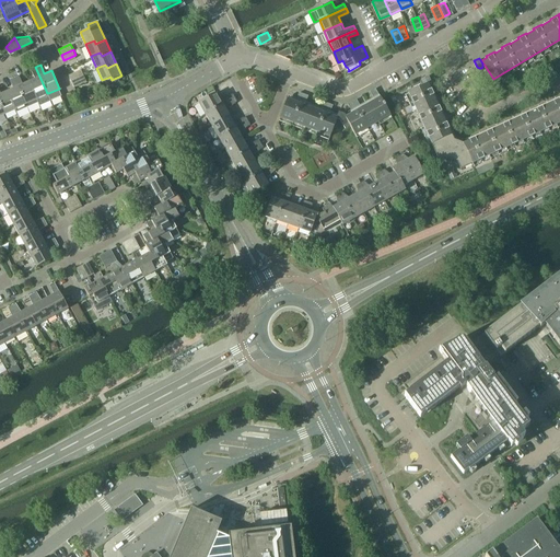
[(35,77),(28,80),(39,103),(39,104),(50,100),(48,93),(47,93),(35,67),(32,68),(35,77)]
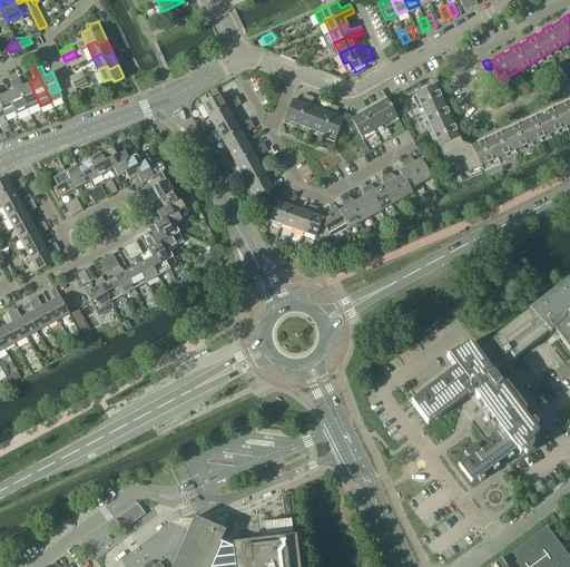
[(70,74),(74,81),(86,75),(82,68),(70,74)]
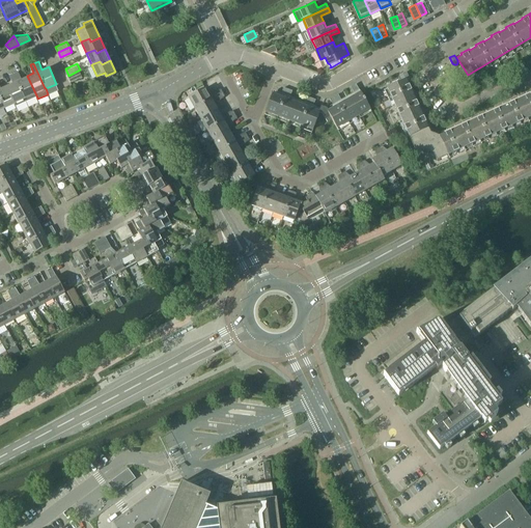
[(18,70),(14,72),(27,102),(37,98),(27,76),(22,78),(18,70)]
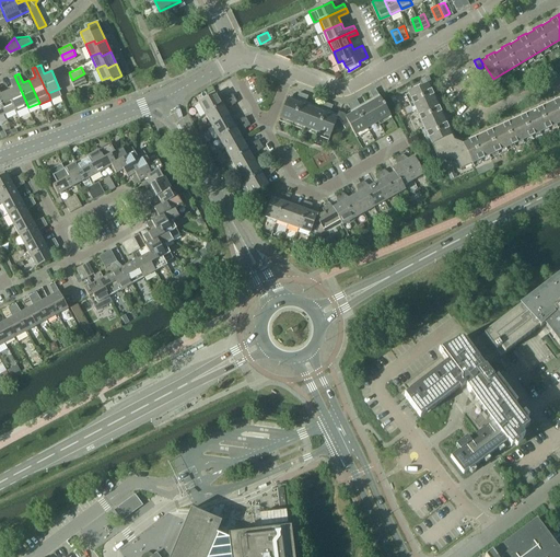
[(84,73),(72,80),(74,84),(86,79),(84,73)]
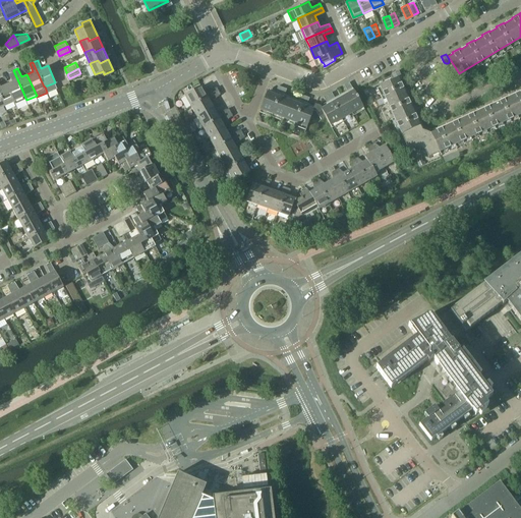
[(395,77),(399,76),(402,74),(399,69),(393,71),(393,73),(394,76),(395,77)]
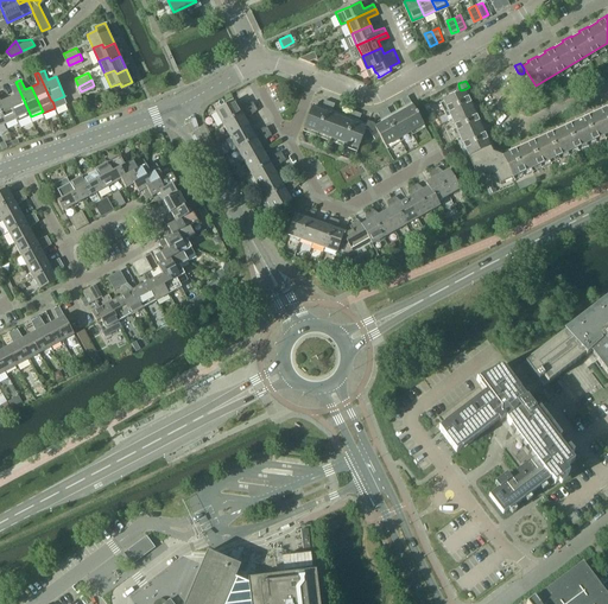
[(16,94),(7,96),(17,116),(19,122),(31,116),(16,82),(11,84),(16,94)]
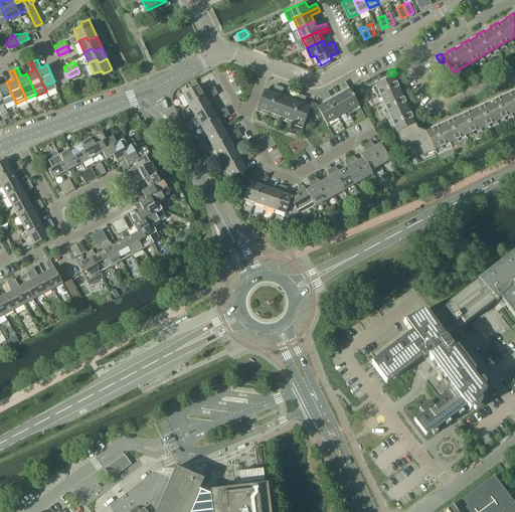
[(396,79),(394,75),(390,76),(376,83),(404,146),(411,143),(420,146),(424,153),(514,111),(514,87),(507,91),(508,93),(501,96),(500,95),(492,98),(493,100),(485,104),(484,102),(477,105),(477,107),(470,111),(469,109),(461,112),(462,114),(454,118),(453,116),(445,120),(446,121),(440,124),(439,123),(431,126),(432,128),(427,130),(417,127),(413,118),(415,117),(411,110),(410,111),(406,103),(408,102),(404,94),(402,95),(399,88),(401,87),(397,78),(396,79)]
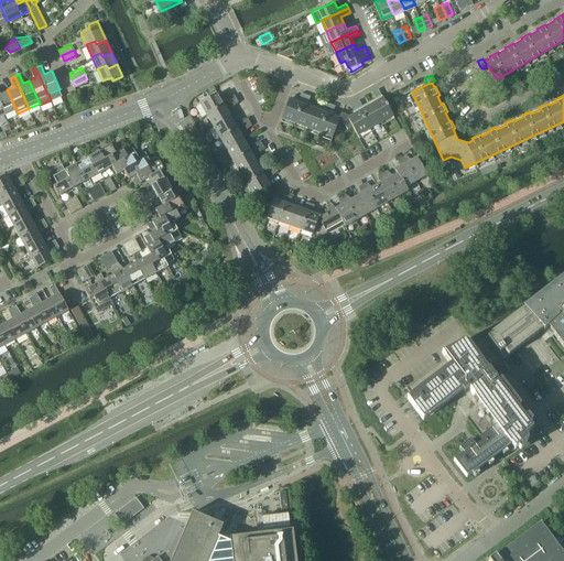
[(0,90),(0,103),(4,114),(15,108),(7,89),(1,93),(0,90)]
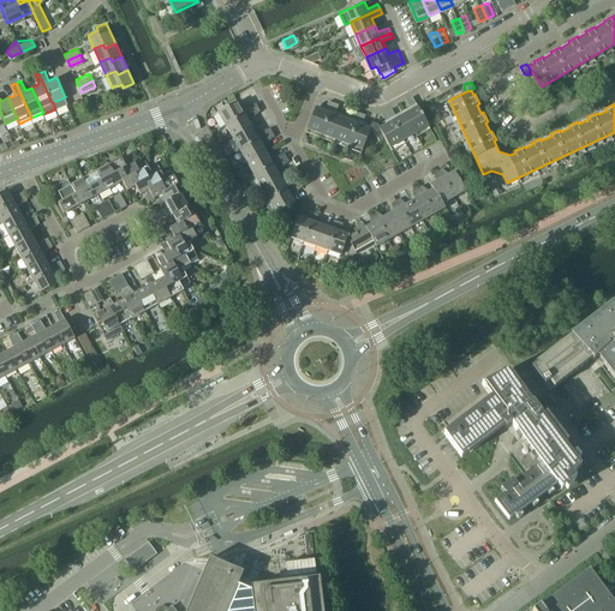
[(219,109),(226,123),(258,105),(256,101),(242,106),(238,100),(219,109)]
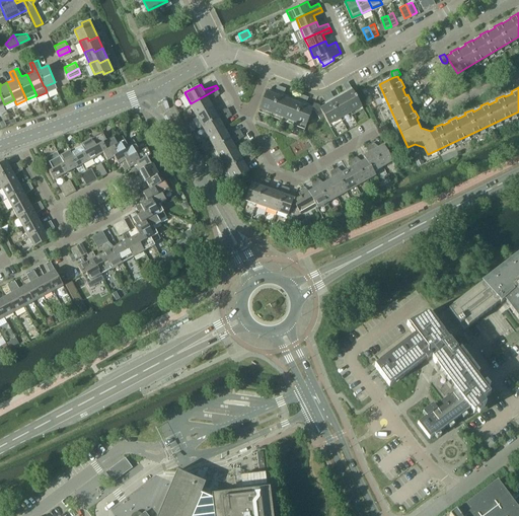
[(191,103),(197,115),(213,105),(210,100),(220,92),(218,88),(191,103)]
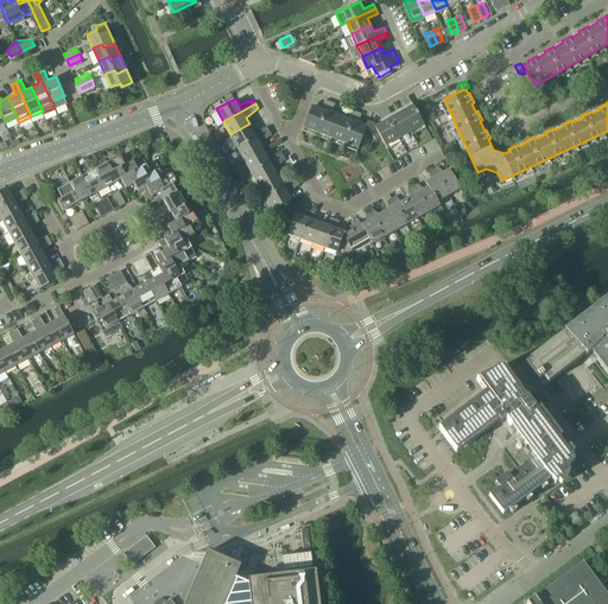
[(375,125),(380,134),(386,144),(424,122),(413,103),(375,125)]
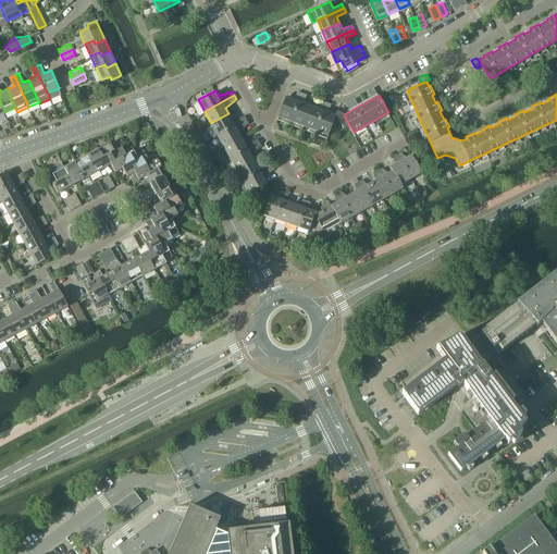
[(279,115),(329,134),(335,115),(286,97),(279,115)]
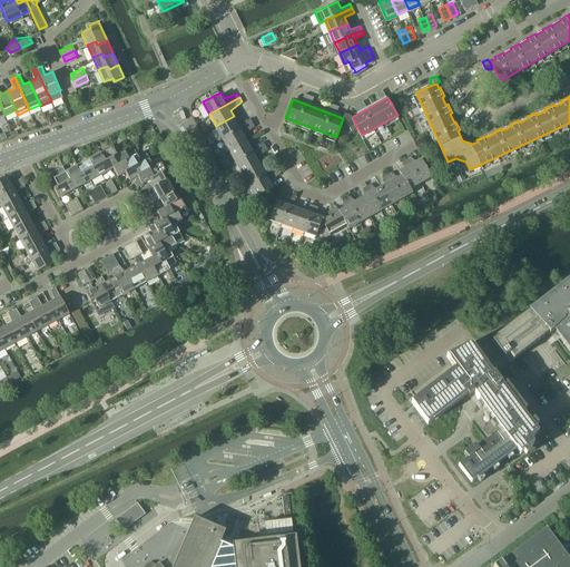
[(216,126),(223,137),(253,120),(251,117),(237,121),(234,116),(216,126)]
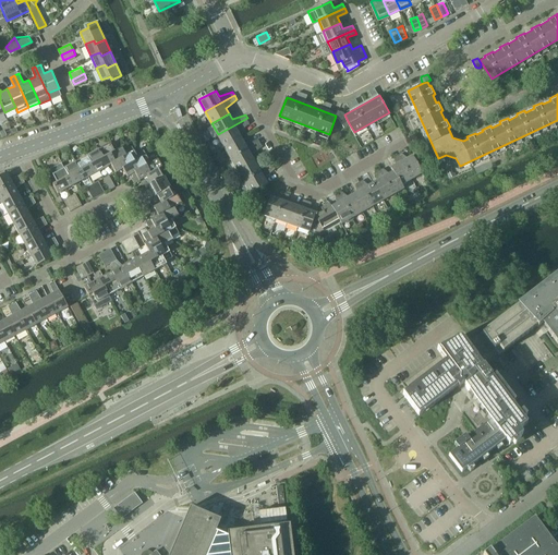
[(344,125),(349,123),(344,115),(340,113),(339,117),(344,125)]
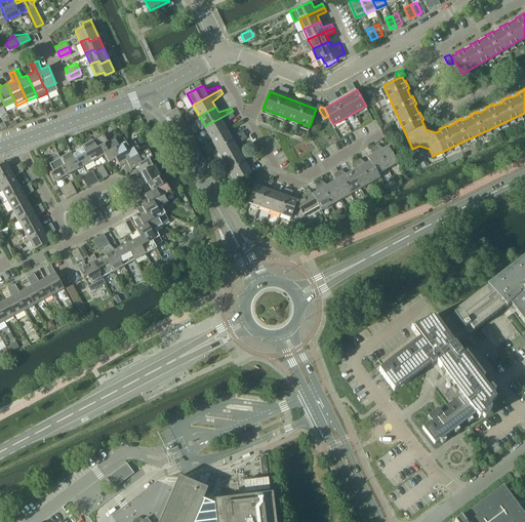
[(205,126),(211,137),(228,128),(225,123),(234,114),(233,111),(205,126)]
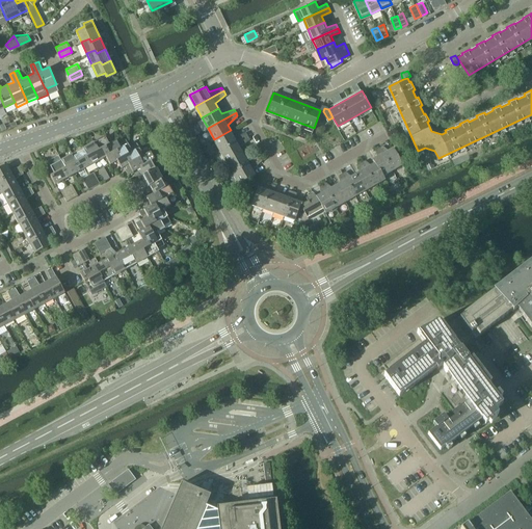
[(214,139),(220,150),(247,134),(246,131),(234,135),(231,130),(214,139)]
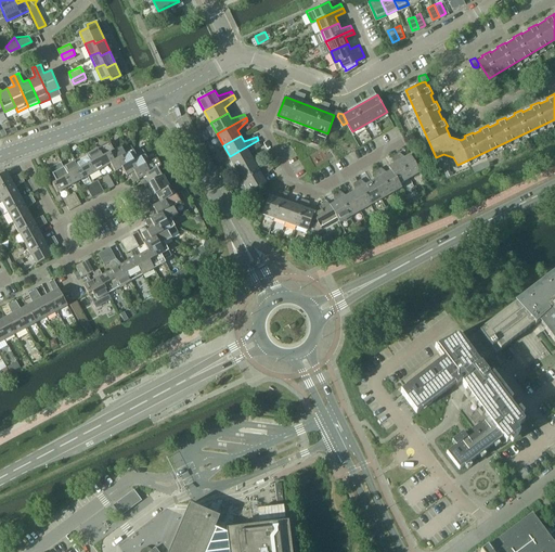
[(230,156),(236,168),(253,158),(250,153),(260,143),(258,140),(230,156)]
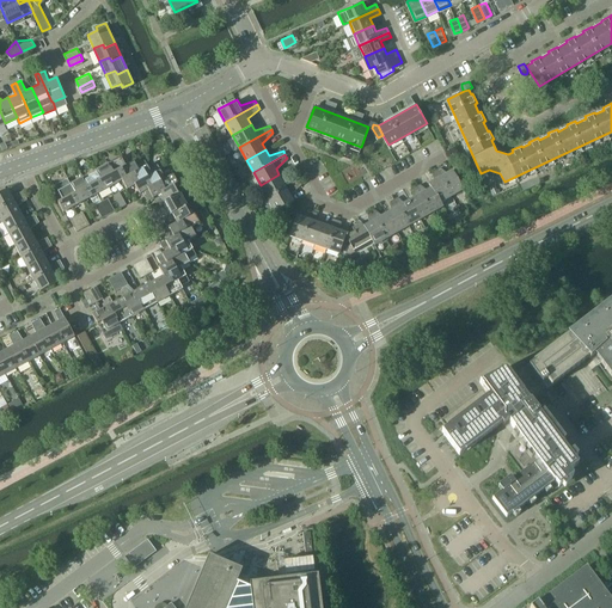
[(114,182),(122,178),(127,174),(122,166),(126,164),(121,155),(109,161),(114,170),(109,172),(114,182)]
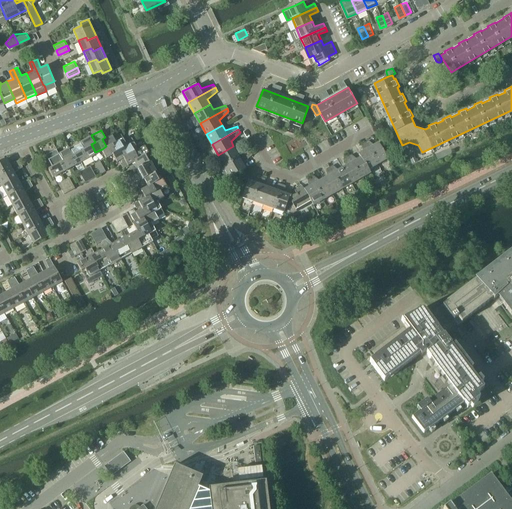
[(126,159),(124,156),(129,154),(124,145),(127,144),(125,140),(123,137),(123,136),(121,132),(114,136),(116,140),(113,142),(117,150),(113,153),(117,160),(121,158),(123,161),(126,159)]
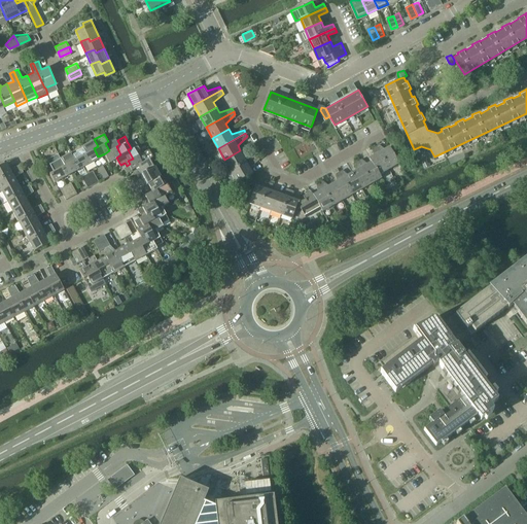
[(109,161),(116,158),(120,154),(116,146),(119,144),(117,140),(115,137),(108,141),(105,143),(109,150),(105,153),(109,161)]
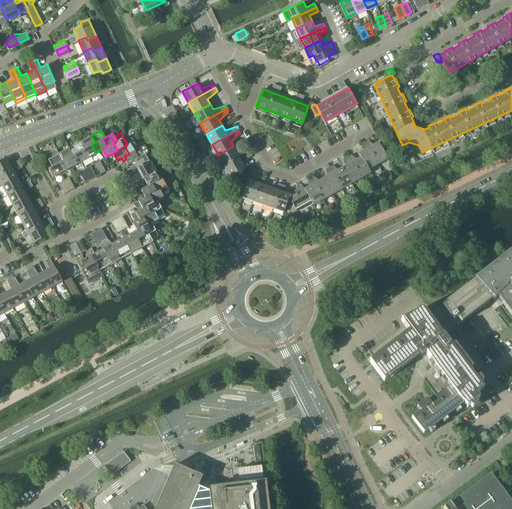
[(85,158),(95,152),(91,144),(95,142),(91,135),(80,141),(84,148),(80,150),(85,158)]
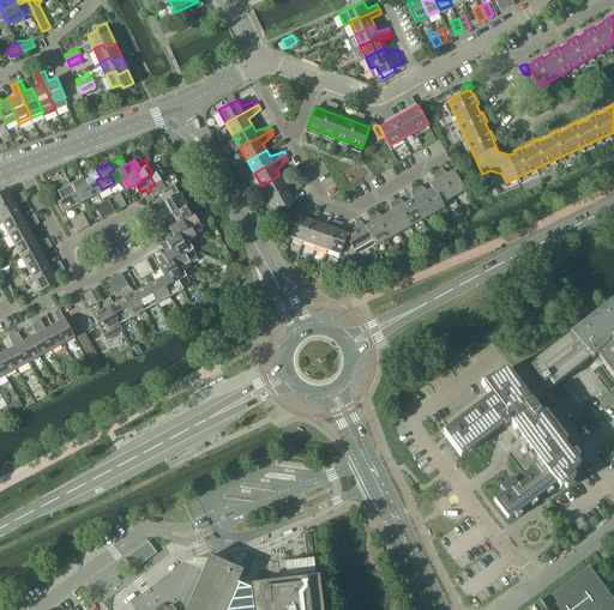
[(154,197),(162,192),(167,189),(162,179),(166,177),(161,168),(158,163),(150,168),(152,173),(149,174),(155,185),(149,187),(151,191),(154,197)]
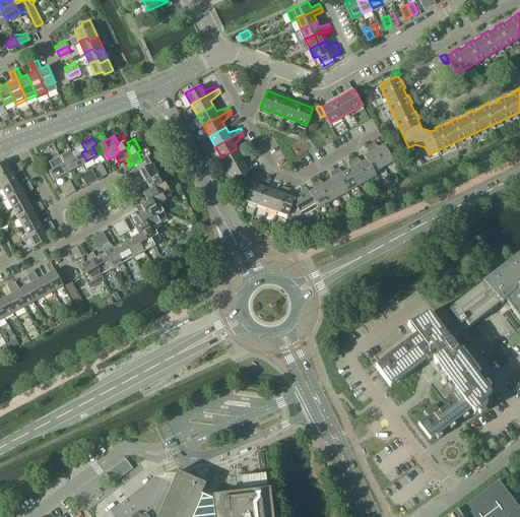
[(375,140),(371,143),(384,166),(394,159),(384,143),(380,145),(375,140)]
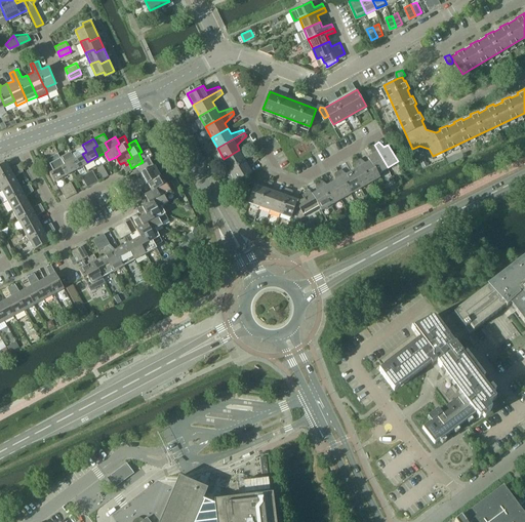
[(76,168),(87,162),(82,154),(86,152),(82,145),(72,151),(76,158),(72,160),(76,168)]
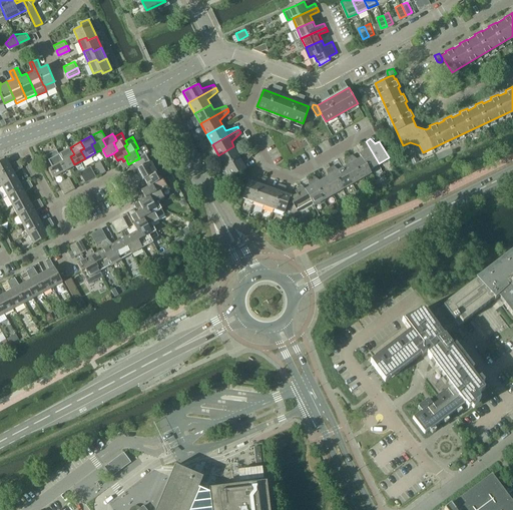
[(360,152),(362,156),(362,155),(369,168),(370,167),(379,163),(366,141),(363,142),(365,149),(360,152)]
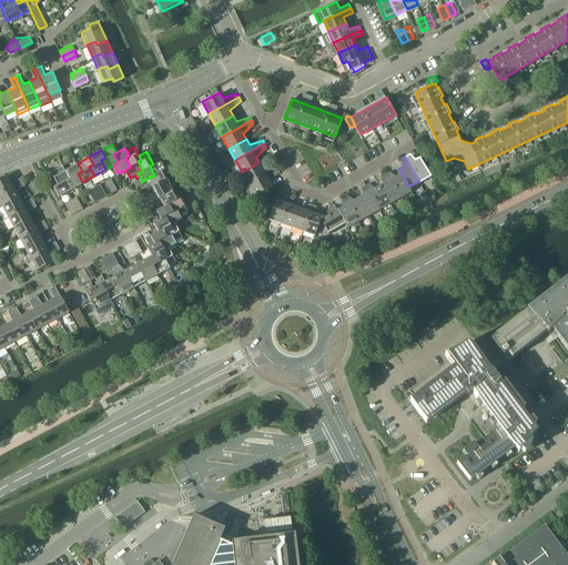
[(160,195),(161,197),(172,190),(171,189),(168,182),(166,179),(174,174),(170,165),(165,168),(161,160),(153,164),(150,165),(154,175),(150,178),(152,181),(146,183),(150,189),(154,187),(155,189),(160,195)]
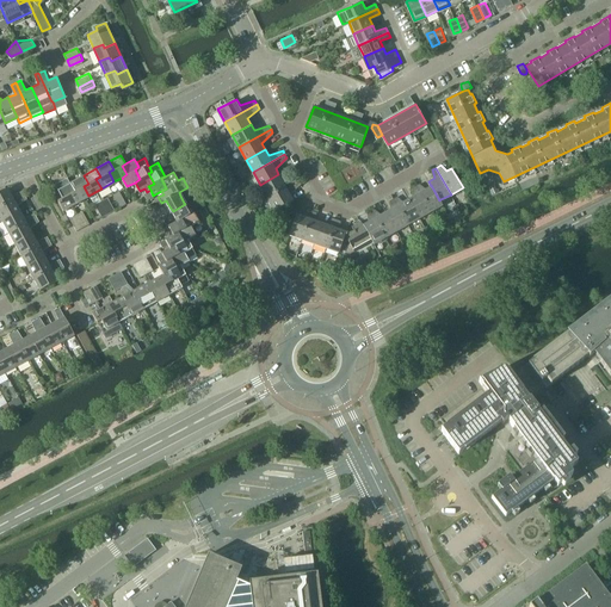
[(260,185),(267,197),(298,179),(296,175),(283,180),(278,174),(260,185)]
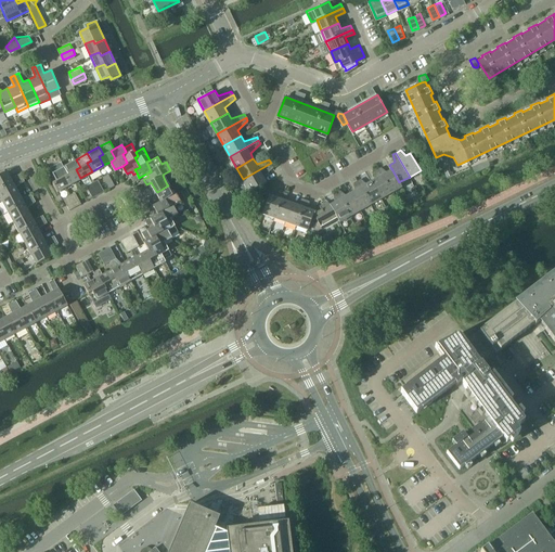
[(69,184),(80,178),(76,169),(80,167),(76,159),(64,166),(68,174),(64,176),(69,184)]
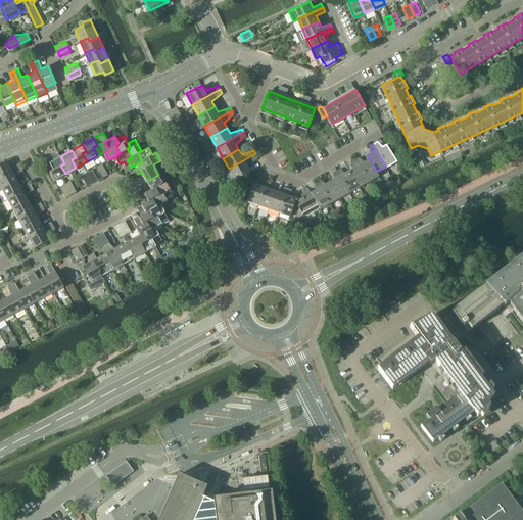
[(255,153),(229,169),(235,180),(250,171),(247,164),(257,156),(255,153)]
